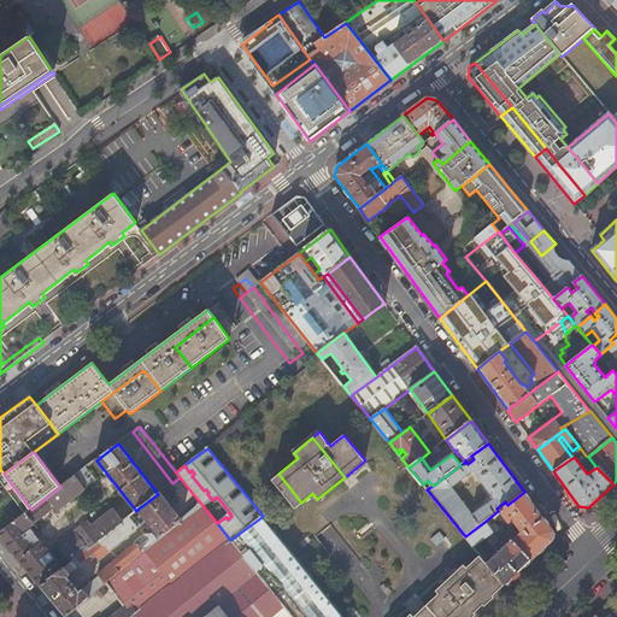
[(31,510),(0,533),(0,536),(41,587),(63,569),(35,535),(39,533),(36,529),(33,532),(31,529),(29,529),(24,533),(23,532),(56,507),(58,510),(97,481),(87,468),(60,487),(31,510)]
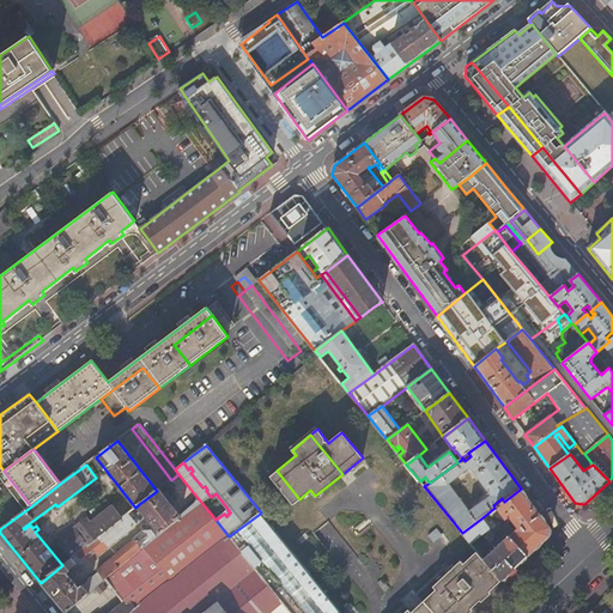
[(299,499),(277,471),(271,475),(293,504),(299,499)]
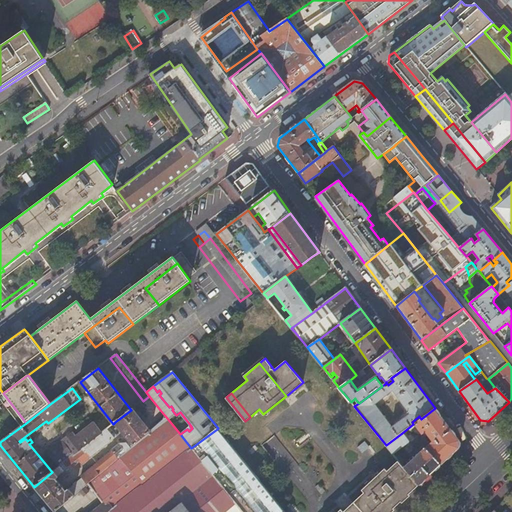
[(89,484),(151,432),(133,408),(131,410),(115,422),(132,444),(119,445),(111,451),(112,451),(81,477),(82,479),(87,485),(89,484)]
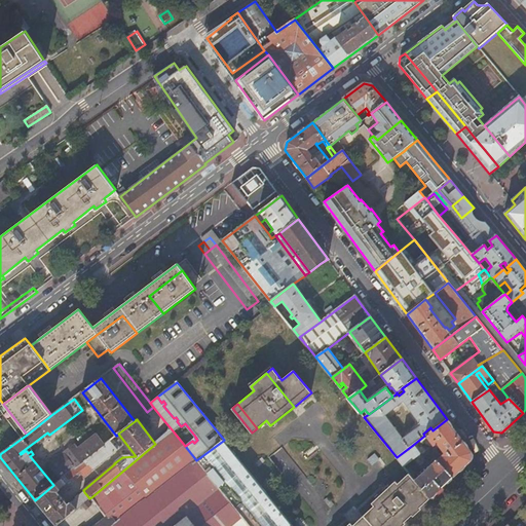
[(471,460),(472,453),(447,419),(433,430),(424,436),(413,445),(422,456),(429,466),(444,486),(457,474),(471,460)]
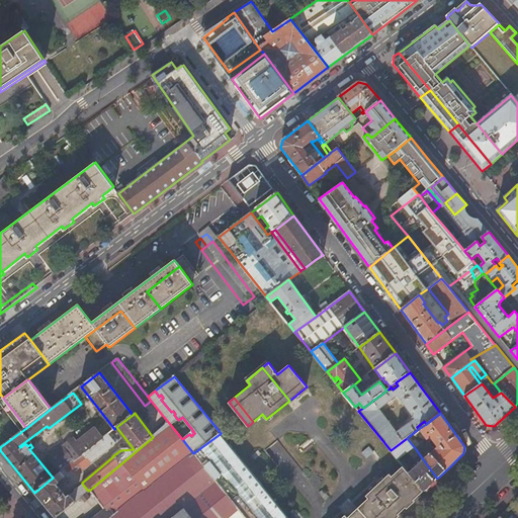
[(110,517),(193,453),(182,439),(173,428),(169,423),(153,437),(90,490),(106,508),(92,517),(110,517)]
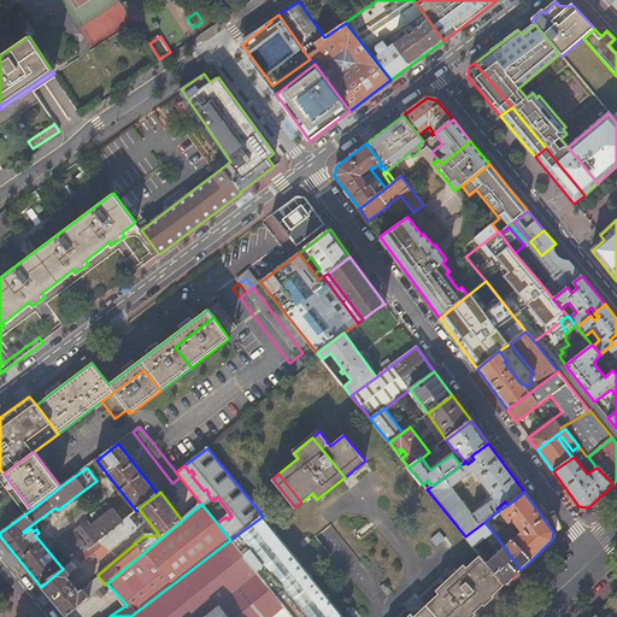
[(57,554),(66,566),(83,553),(123,521),(113,509),(93,526),(88,521),(56,545),(60,552),(57,554)]
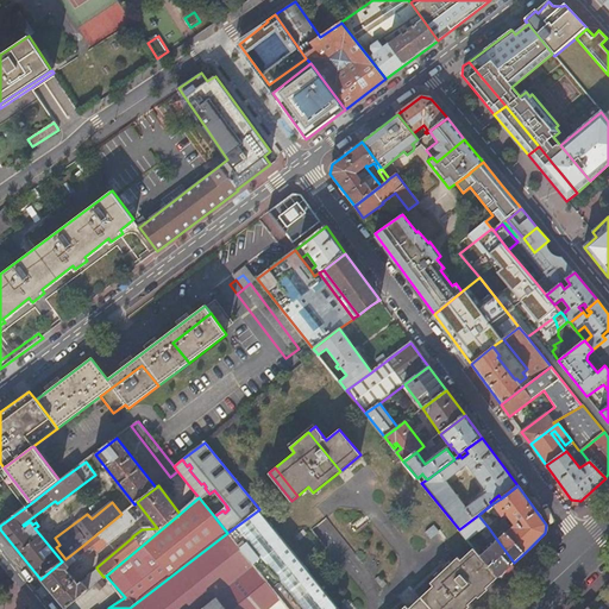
[(62,562),(41,579),(64,608),(88,590),(82,583),(79,585),(66,570),(83,557),(89,557),(137,521),(136,520),(138,518),(130,508),(121,514),(82,546),(66,559),(62,562)]
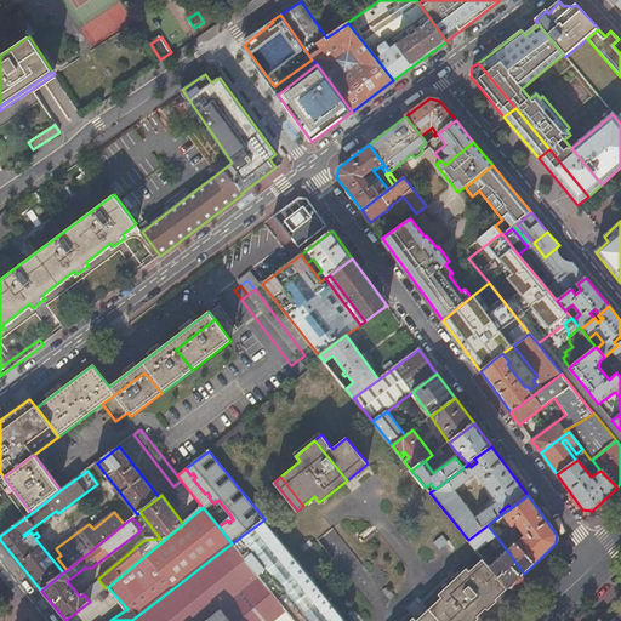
[(345,620),(263,520),(232,543),(258,577),(294,620),(345,620)]
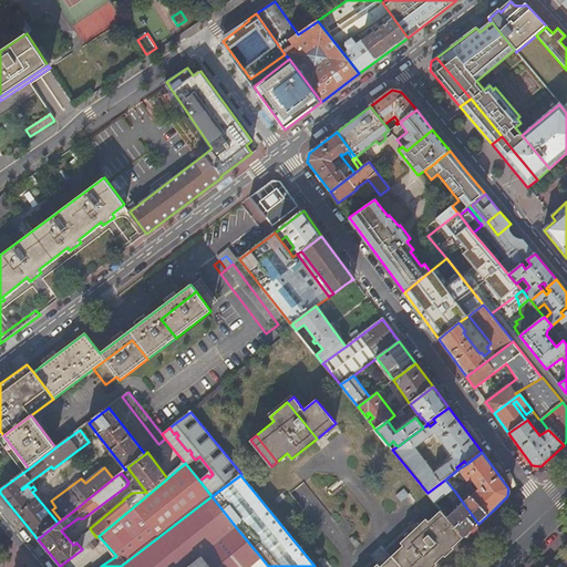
[(428,493),(435,504),(451,492),(452,494),(455,492),(445,480),(428,493)]
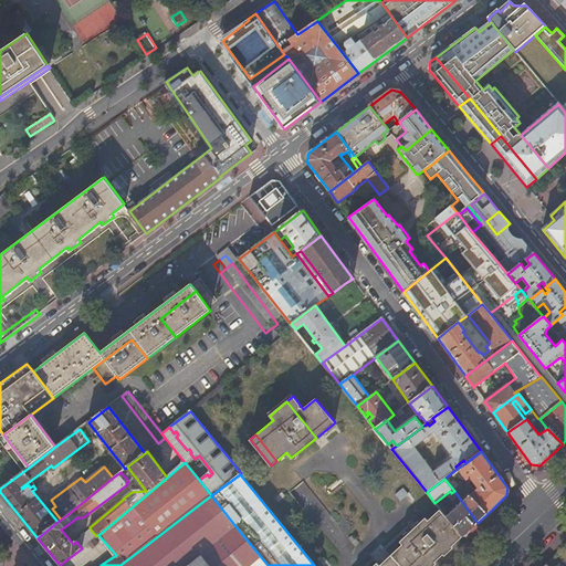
[(186,565),(236,526),(211,495),(121,565),(186,565)]
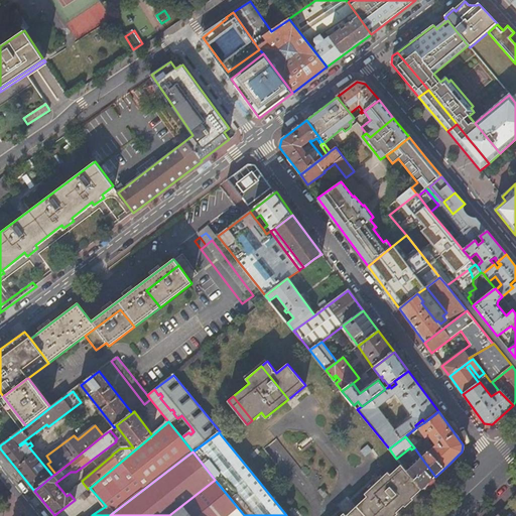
[(421,458),(407,472),(421,490),(429,482),(435,477),(421,458)]
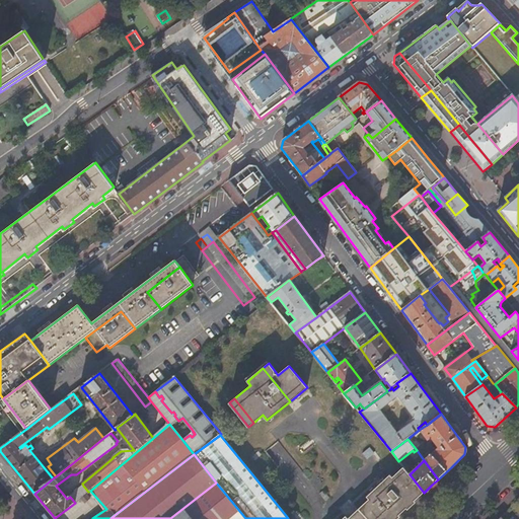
[(390,475),(367,497),(369,500),(384,518),(394,518),(408,508),(424,493),(410,474),(403,467),(392,477),(390,475)]
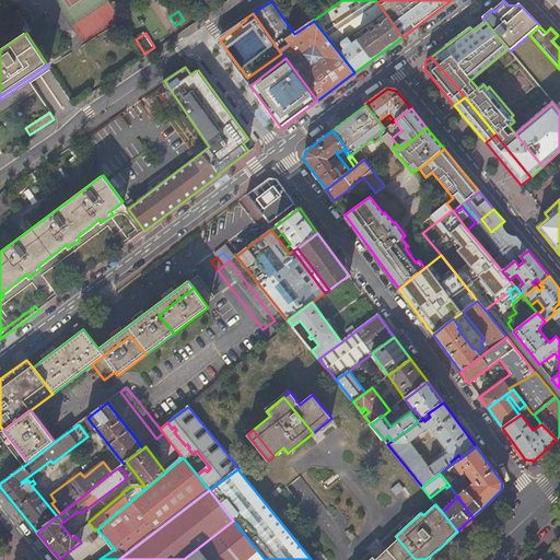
[(265,559),(233,521),(184,559),(265,559)]
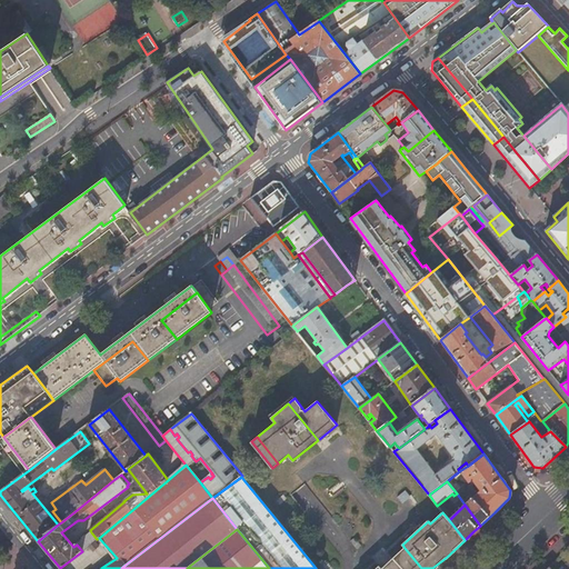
[(86,538),(90,545),(91,545),(97,539),(91,532),(86,538)]
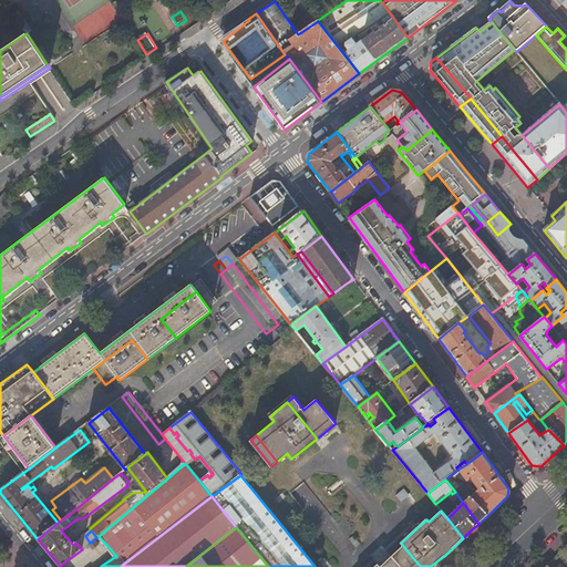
[(85,536),(76,543),(82,549),(90,543),(85,536)]
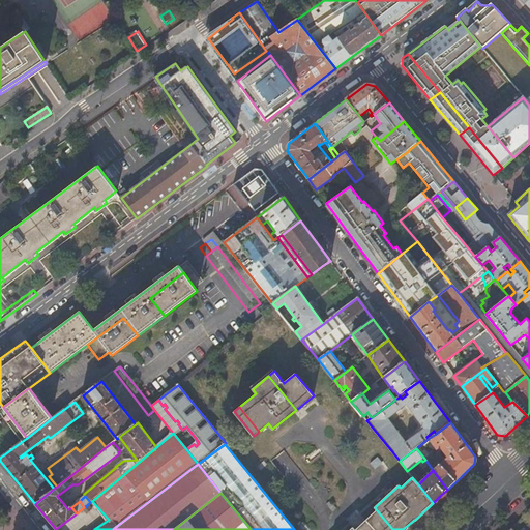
[(355,529),(353,528),(350,529),(392,529),(377,510),(355,529)]
